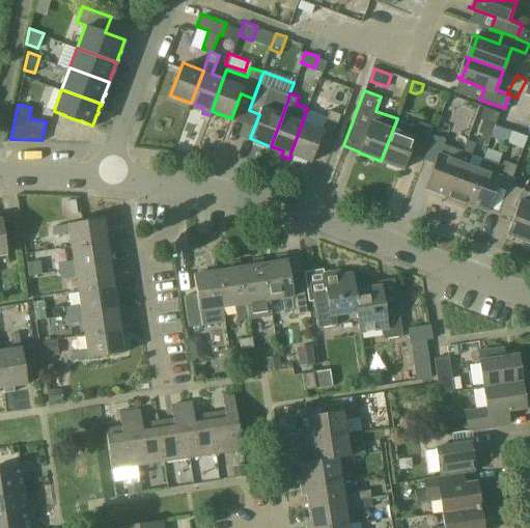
[(496,123),(501,111),(484,105),(480,117),(496,123)]
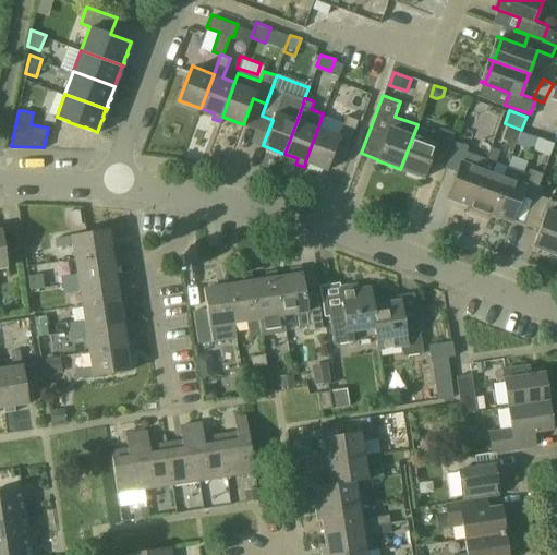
[(305,161),(327,169),(334,149),(337,151),(340,141),(350,145),(360,118),(347,113),(339,134),(318,127),(305,161)]
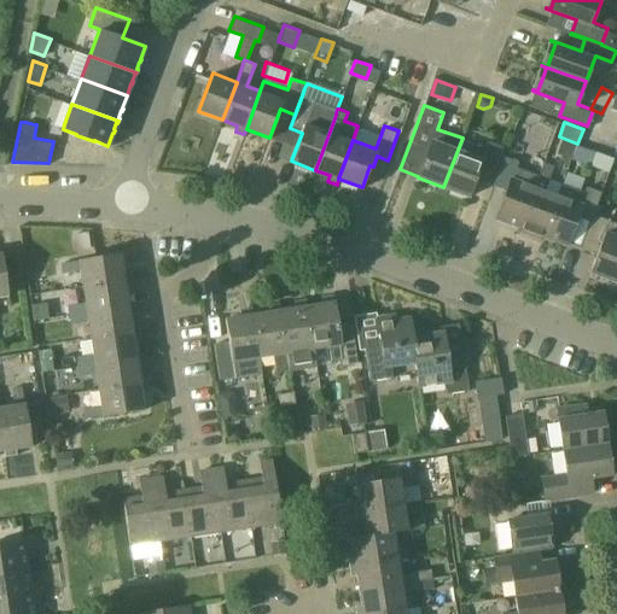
[(463,138),(443,187),(469,196),(479,168),(493,173),(504,145),(489,139),(485,146),(463,138)]
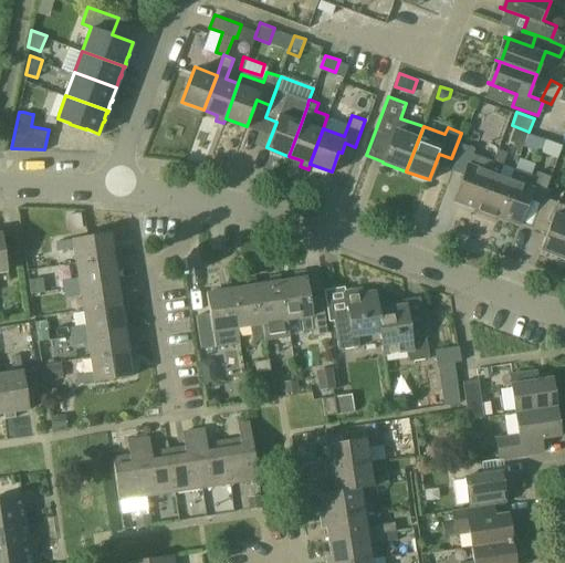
[(543,136),(537,149),(557,157),(562,144),(543,136)]
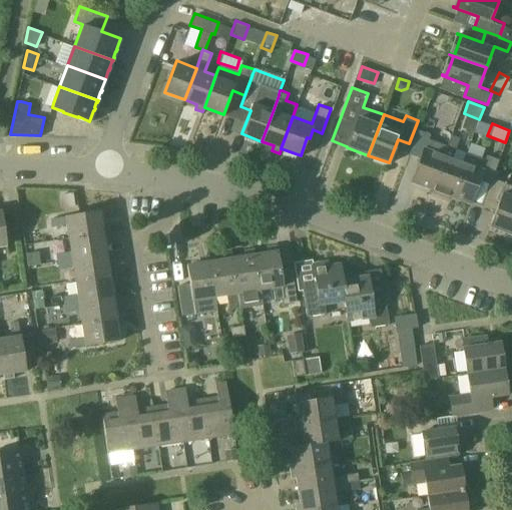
[(449,144),(448,144),(429,137),(431,133),(419,128),(409,153),(420,157),(412,180),(432,187),(445,154),(449,144)]
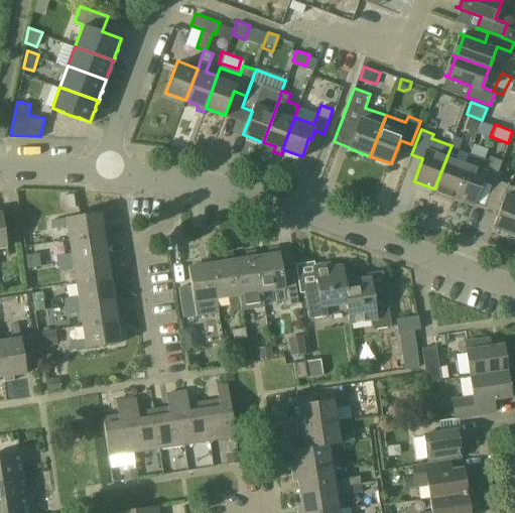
[(455,197),(467,162),(457,158),(464,137),(455,134),(451,145),(452,145),(447,155),(434,188),(433,191),(454,199),(455,197)]
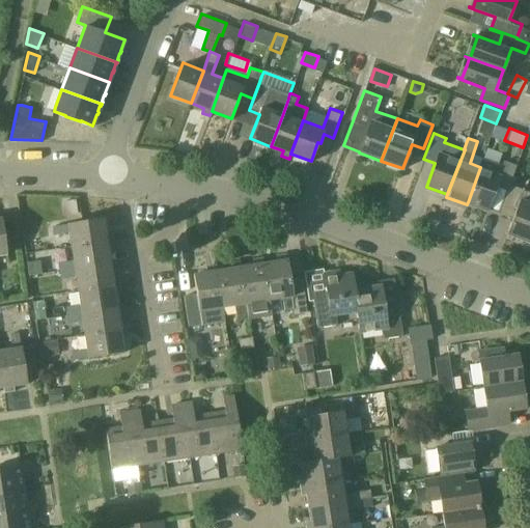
[(510,183),(517,164),(504,160),(502,164),(483,157),(480,167),(468,202),(489,210),(498,186),(507,189),(510,183)]
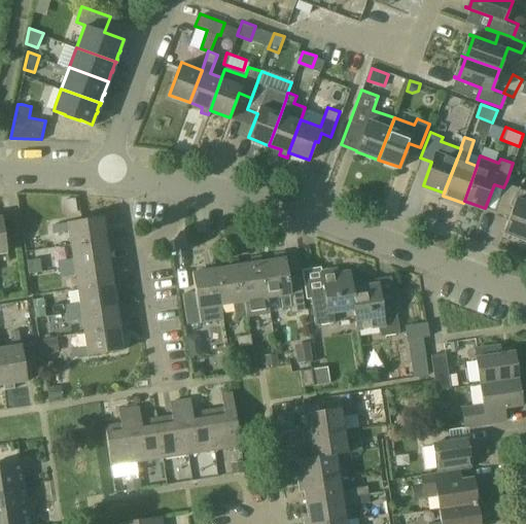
[(525,188),(506,181),(503,187),(495,211),(510,216),(503,232),(525,240),(525,200),(525,188)]
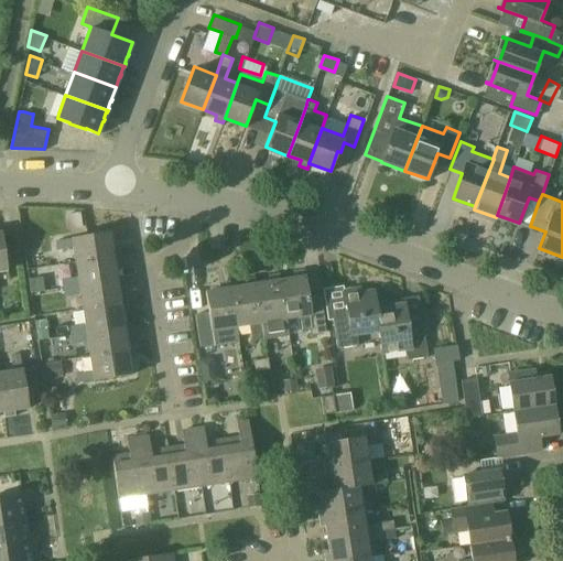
[(76,260),(120,254),(119,244),(112,244),(110,230),(77,236),(76,225),(54,228),(57,248),(74,246),(75,259),(76,260)]
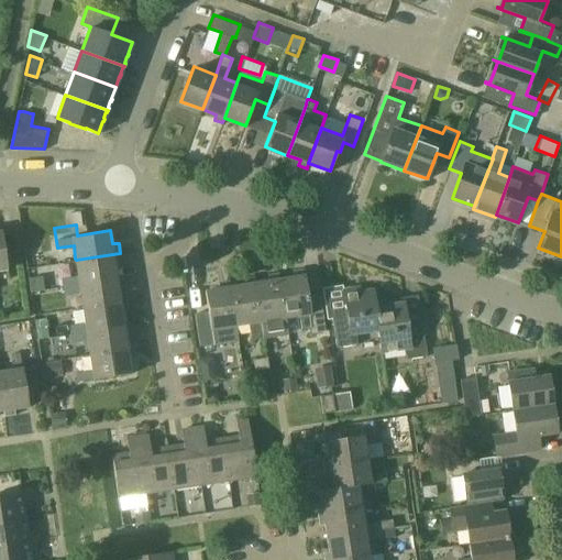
[(64,286),(118,277),(116,263),(121,263),(120,253),(76,260),(75,259),(58,261),(61,276),(52,277),(53,287),(64,286)]
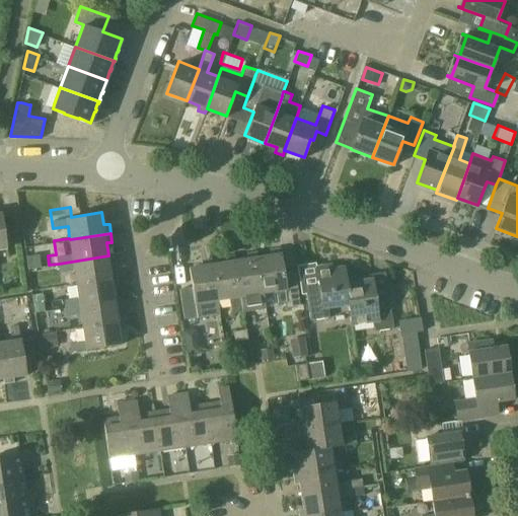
[(264,291),(265,291),(276,289),(278,302),(286,300),(287,306),(300,304),(296,272),(285,273),(281,246),(271,247),(272,253),(260,255),(259,255),(264,291)]
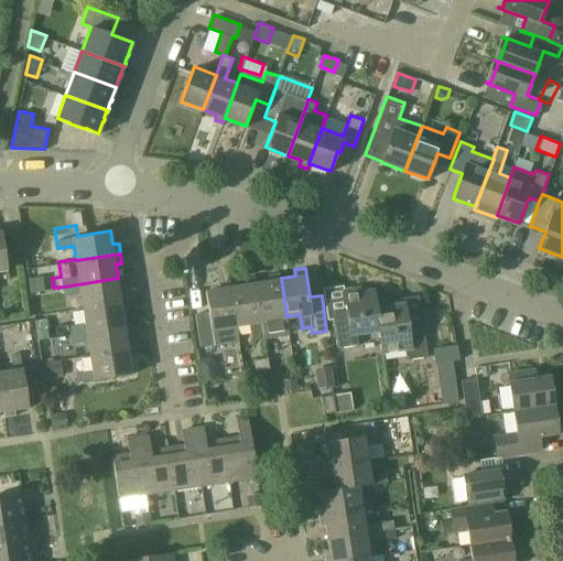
[(281,278),(282,278),(281,271),(270,273),(270,280),(257,282),(256,282),(261,321),(262,321),(264,337),(290,333),(288,316),(287,316),(281,278)]
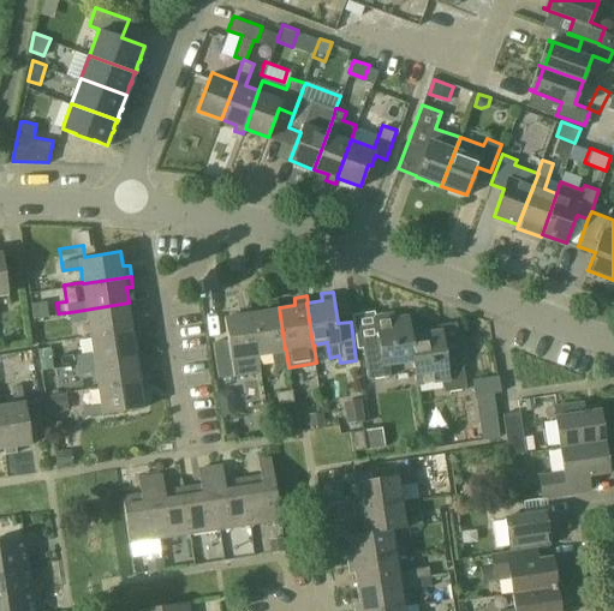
[(279,307),(280,307),(279,300),(266,303),(267,309),(254,311),(251,311),(258,353),(260,353),(273,352),(275,369),(288,367),(286,349),(285,349),(279,307)]
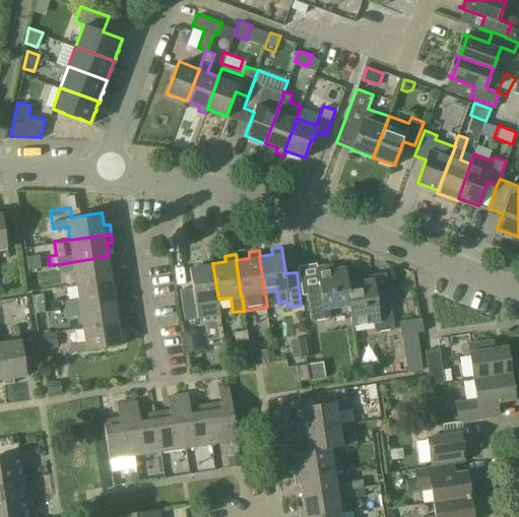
[(76,283),(118,277),(116,267),(111,268),(109,256),(59,264),(60,272),(74,270),(76,283)]
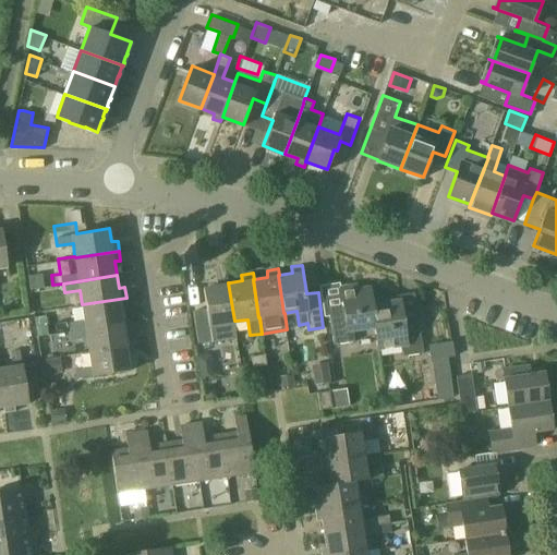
[(228,282),(230,282),(229,276),(217,278),(218,285),(204,287),(207,308),(193,310),(198,344),(238,337),(235,321),(234,321),(228,282)]
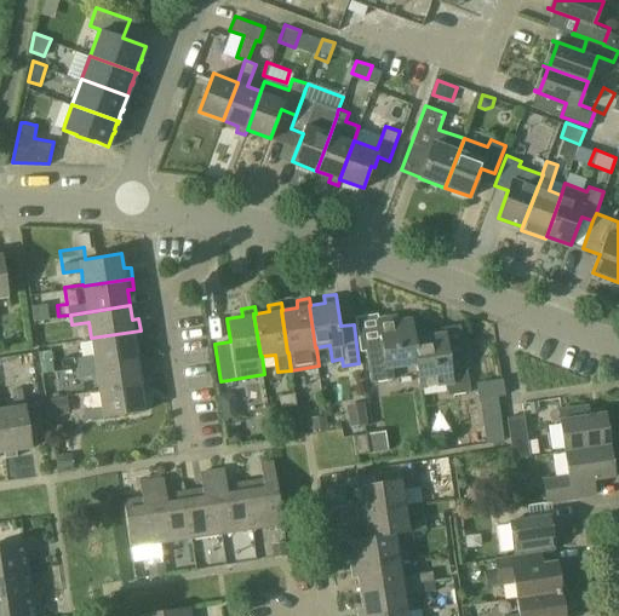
[(417,362),(413,335),(414,335),(412,317),(396,320),(396,315),(379,317),(382,340),(367,343),(372,381),(395,378),(394,366),(417,362)]
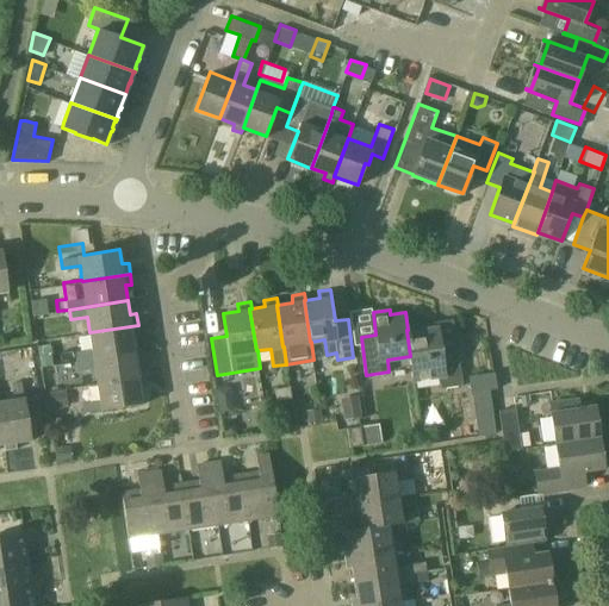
[(442,350),(437,320),(420,323),(421,329),(408,330),(406,330),(410,356),(414,380),(420,380),(420,378),(430,376),(430,378),(440,376),(441,387),(464,383),(458,348),(442,350)]
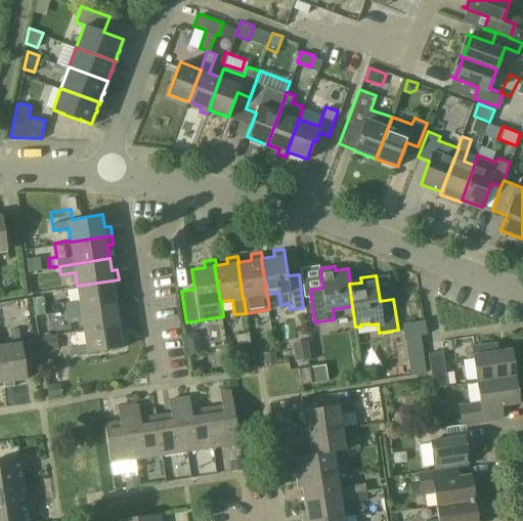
[(66,310),(117,302),(115,290),(120,289),(119,279),(77,286),(79,299),(64,301),(66,310)]
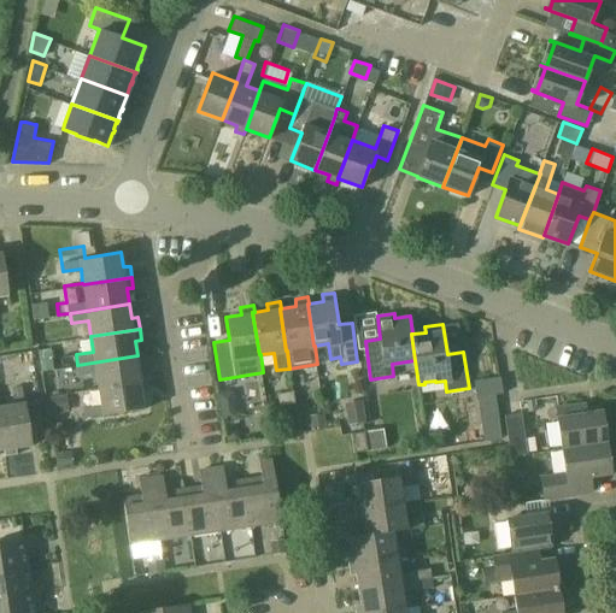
[(99,388),(147,379),(146,369),(139,370),(138,355),(77,365),(78,373),(97,371),(99,388)]
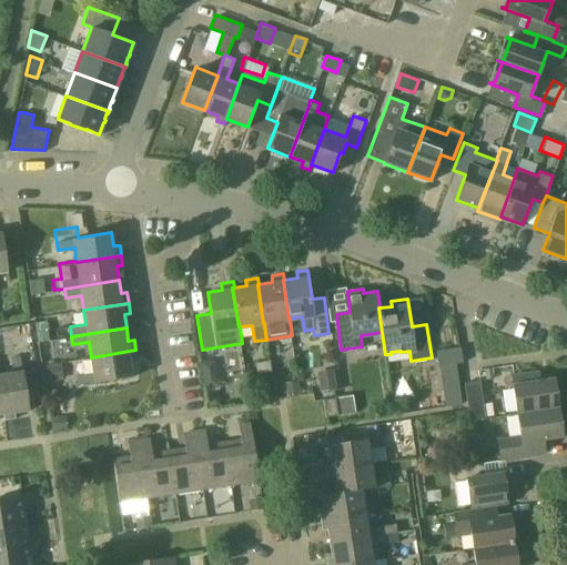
[(135,350),(91,357),(93,372),(77,374),(78,384),(94,381),(94,382),(133,375),(131,361),(137,361),(135,350)]
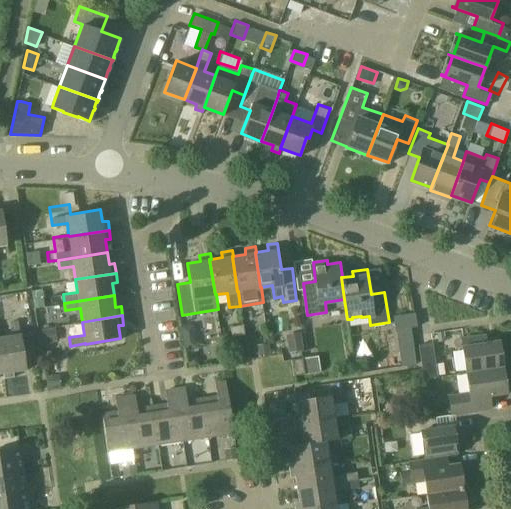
[(0,341),(5,372),(4,372),(5,378),(14,376),(13,370),(27,368),(21,333),(18,319),(10,320),(12,335),(0,336),(0,341)]
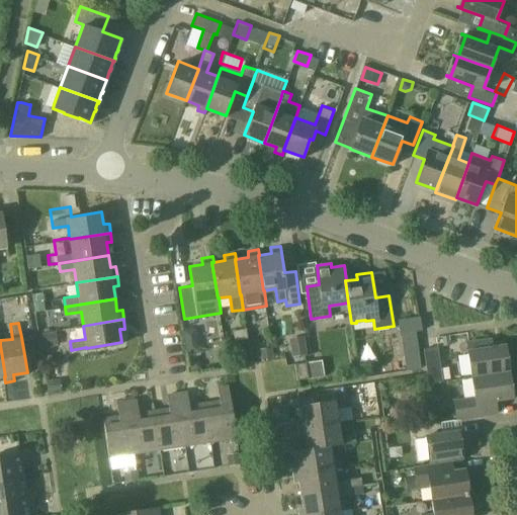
[(235,339),(248,337),(247,327),(233,329),(235,339)]
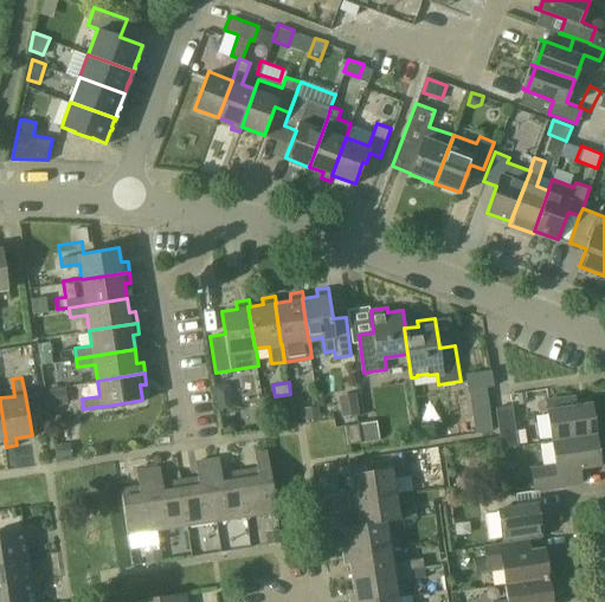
[(233,412),(230,384),(214,387),(219,414),(233,412)]
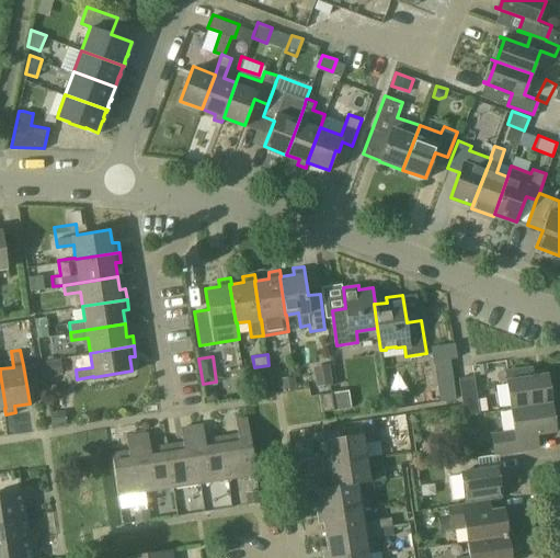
[(511,407),(550,401),(547,373),(529,375),(528,366),(506,369),(507,378),(506,378),(511,407)]
